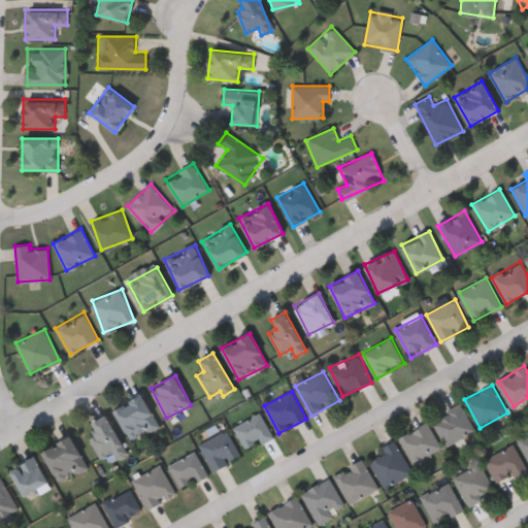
[(159,426),(130,440),(113,408),(142,394),(159,426)]
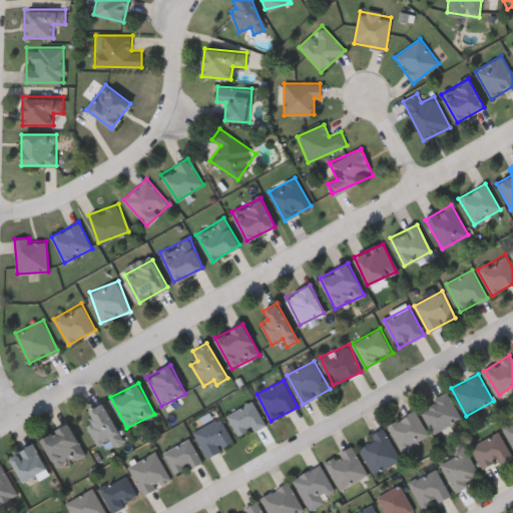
[(462,418),(434,433),(419,408),(447,392),(462,418)]
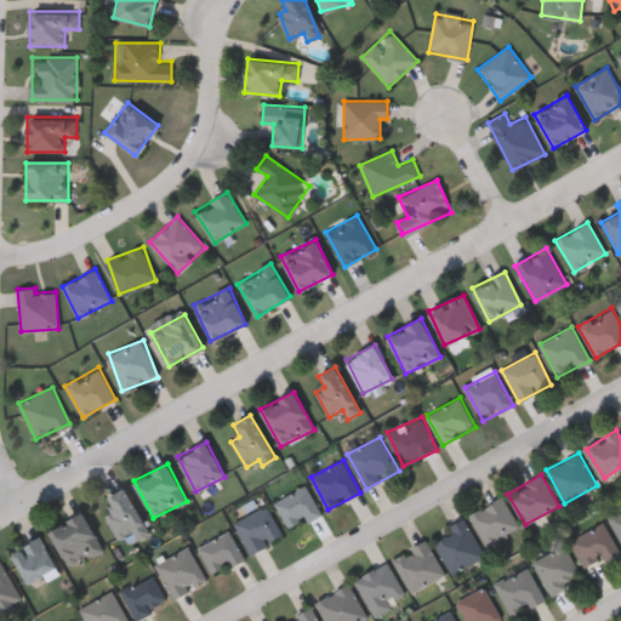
[(323,513),(291,530),(275,502),(307,485),(323,513)]
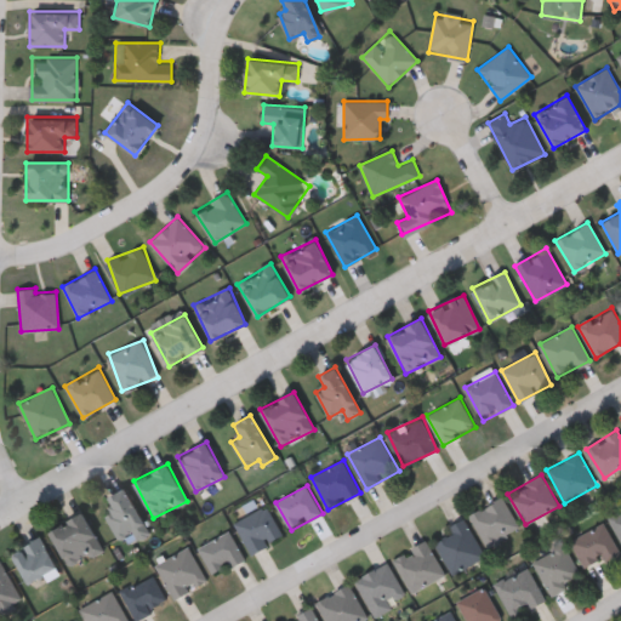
[(142,540),(103,528),(115,491),(125,495),(124,499),(138,503),(134,517),(148,522),(142,540)]
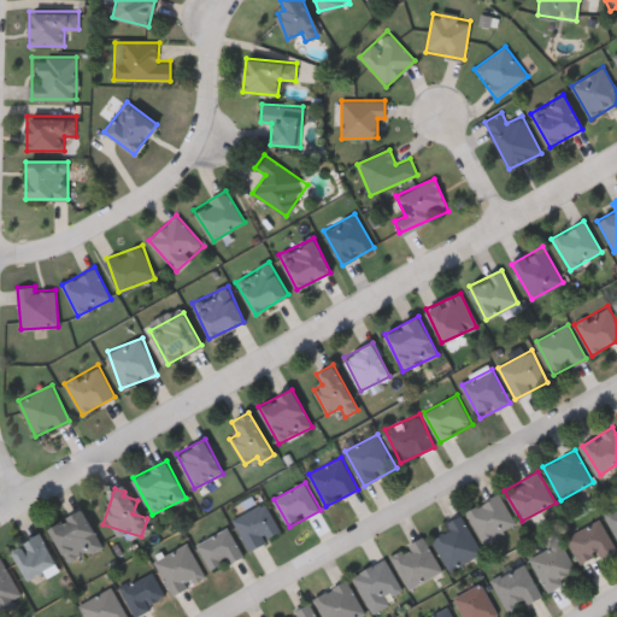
[(517,526),(485,544),(466,511),(499,494),(517,526)]
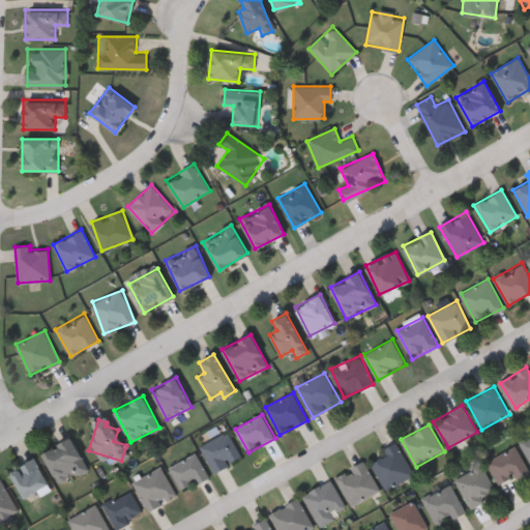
[(243,457),(216,472),(202,446),(229,432),(243,457)]
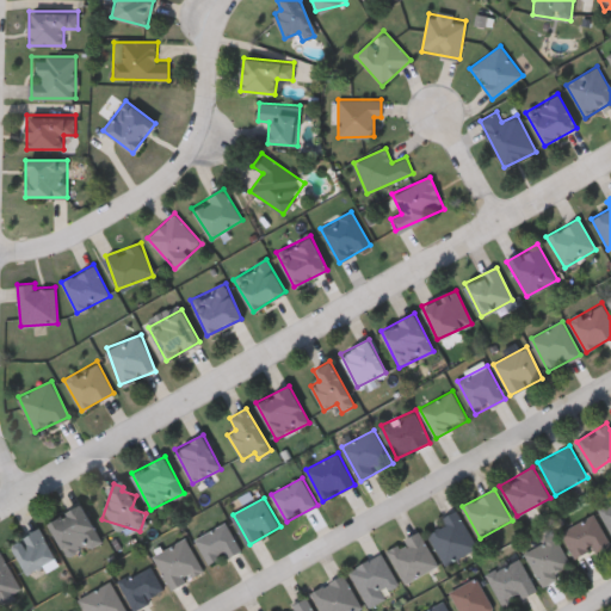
[(610,531),(599,510),(610,503),(610,531)]
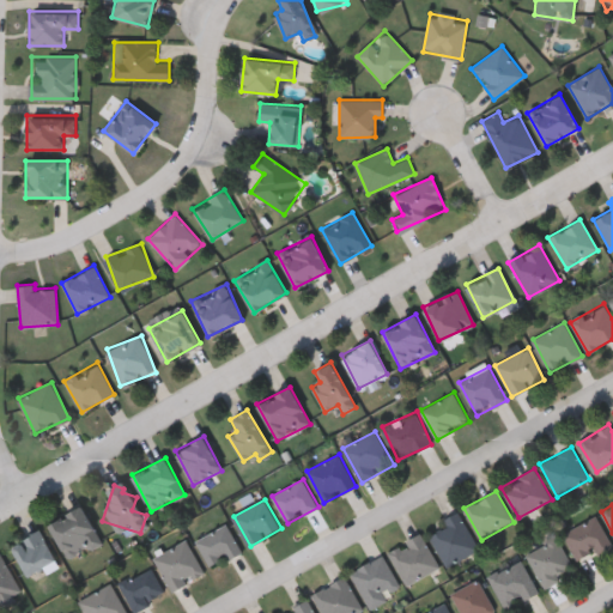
[(83,505),(101,544),(66,560),(48,522),(83,505)]
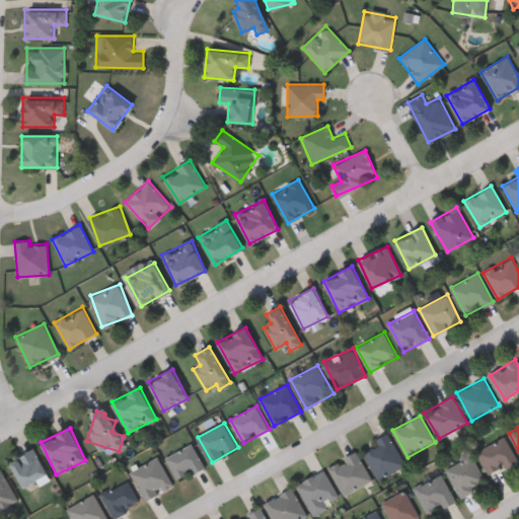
[(377,479),(362,448),(390,434),(405,465),(377,479)]
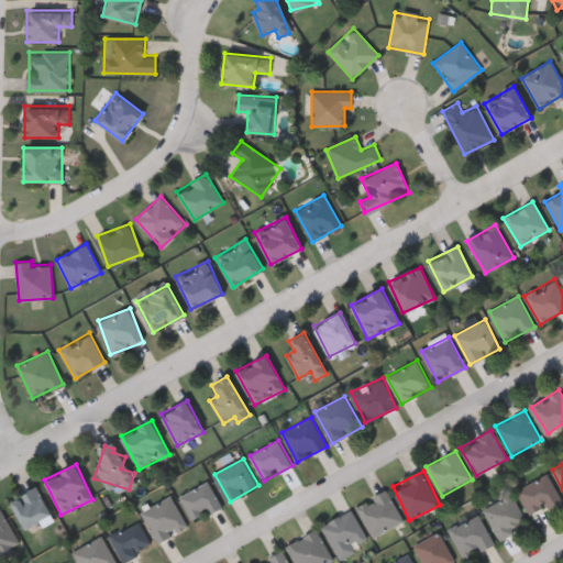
[(223,506),(196,521),(181,496),(208,481),(223,506)]
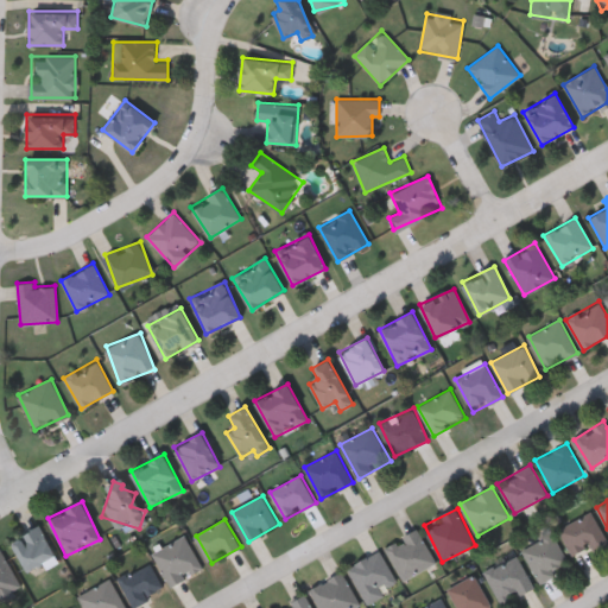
[(56,556),(26,571),(11,542),(39,526),(56,556)]
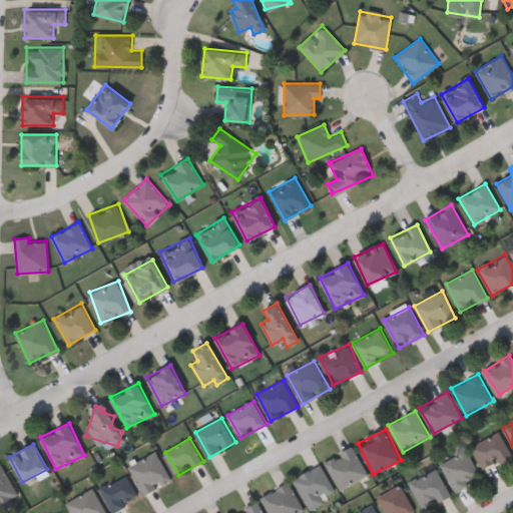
[(369,474),(341,490),(325,462),(353,446),(369,474)]
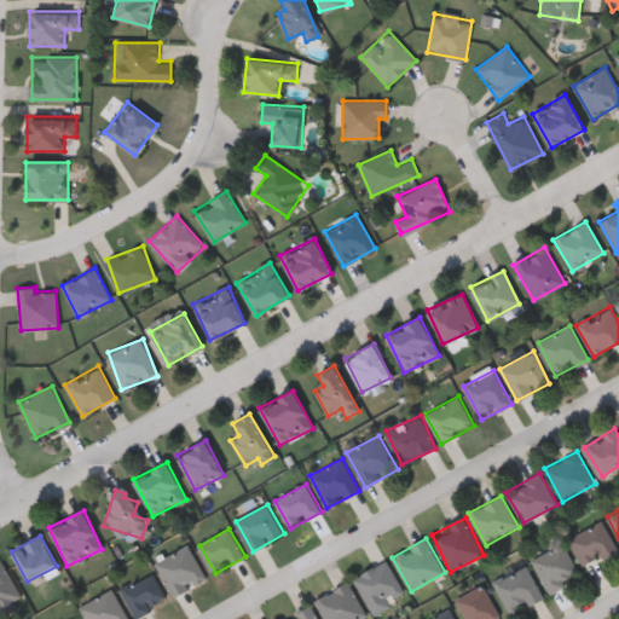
[(550,591),(531,559),(561,541),(580,574),(550,591)]
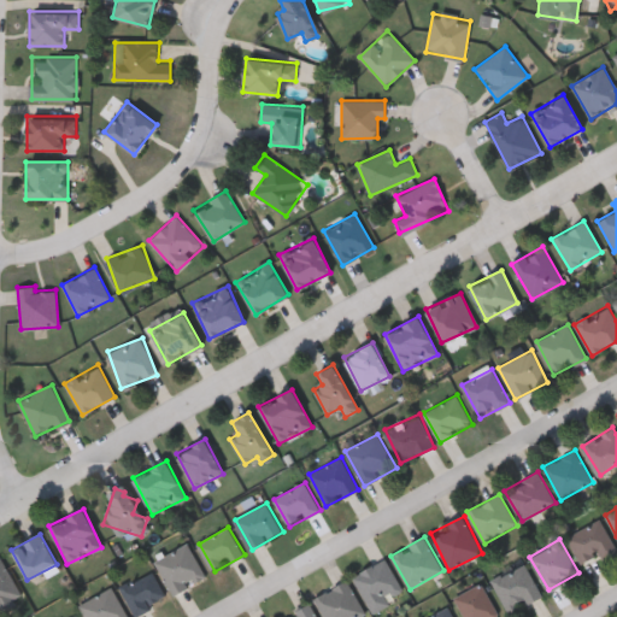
[(207,576),(175,594),(156,560),(188,542),(207,576)]
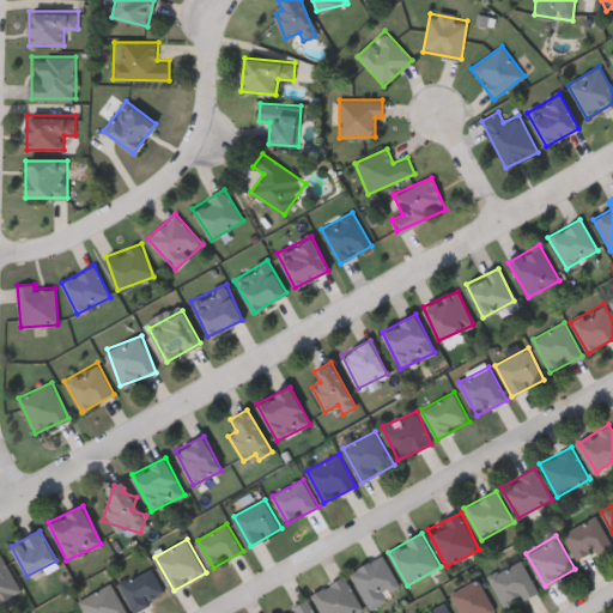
[(0,604),(0,551),(1,551),(22,595),(0,604)]
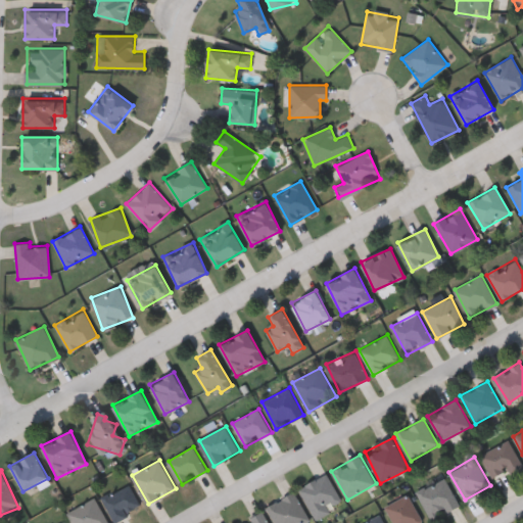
[(344,501),(319,519),(299,491),(325,473),(344,501)]
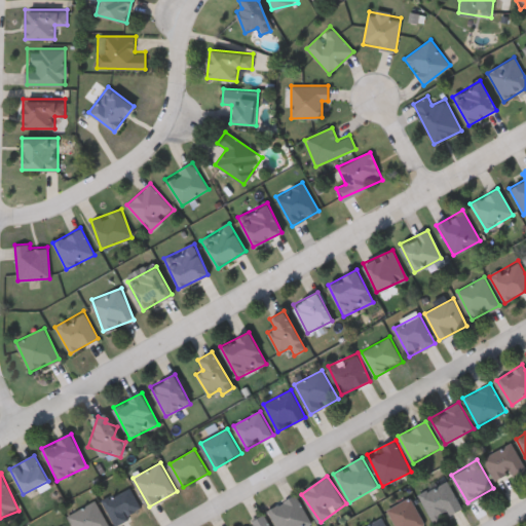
[(419,494),(447,480),(461,506),(434,522),(419,494)]
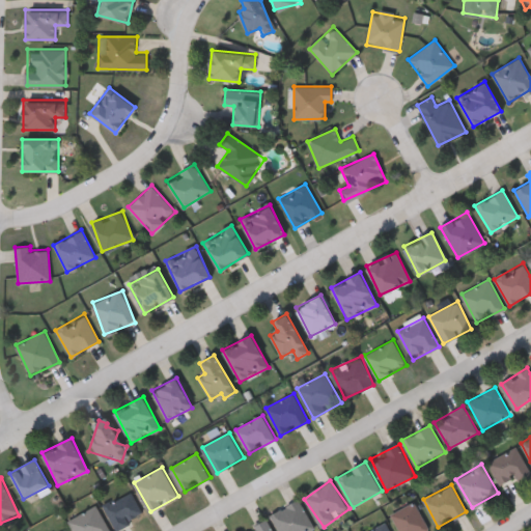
[(145,514),(118,530),(103,505),(131,488),(145,514)]
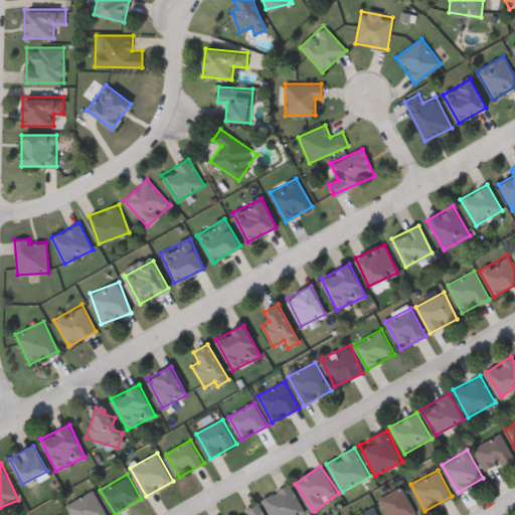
[(300,514),(272,514),(263,499),(290,484),(306,512),(300,514)]
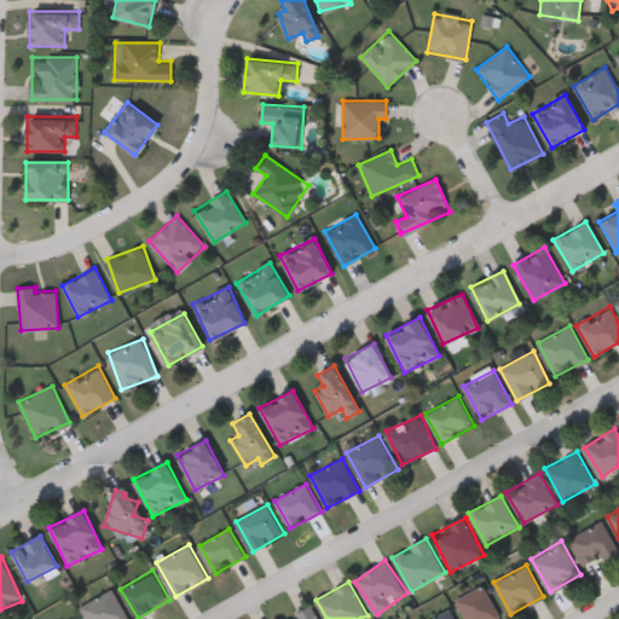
[(502,618),(467,618),(456,599),(482,584),(502,618)]
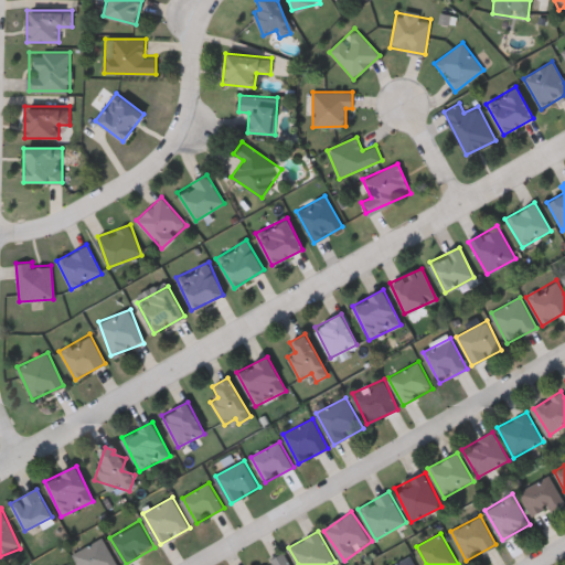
[(78,564),(73,554),(103,536),(118,564),(78,564)]
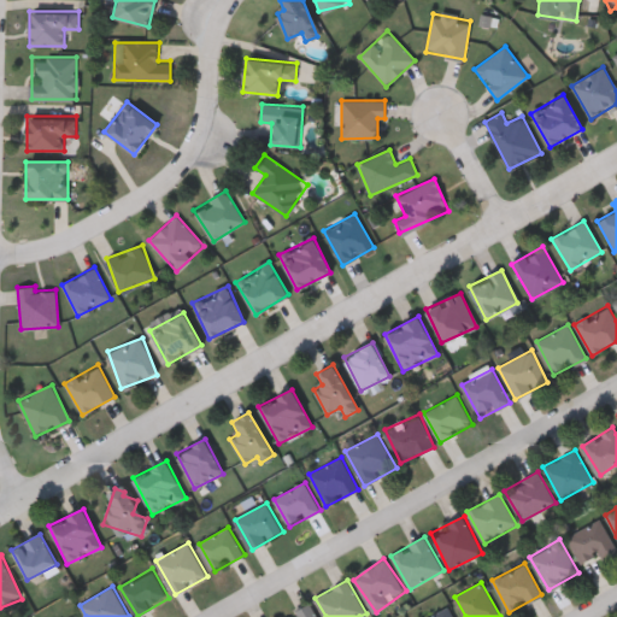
[(317,616),(287,616),(311,604),(317,616)]
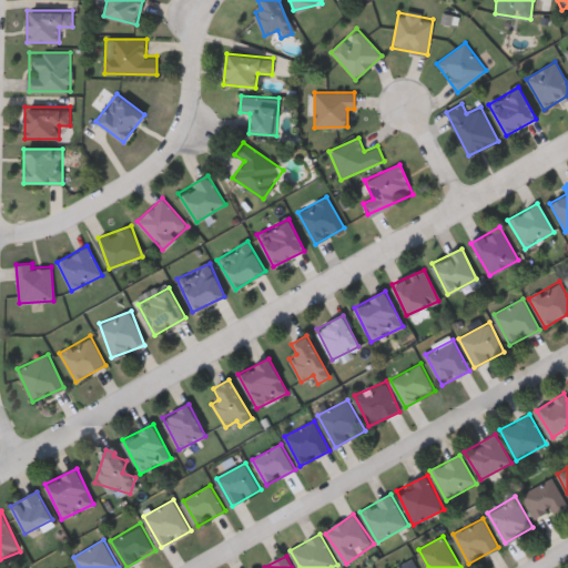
[(392,567),(411,557),(417,567),(392,567)]
